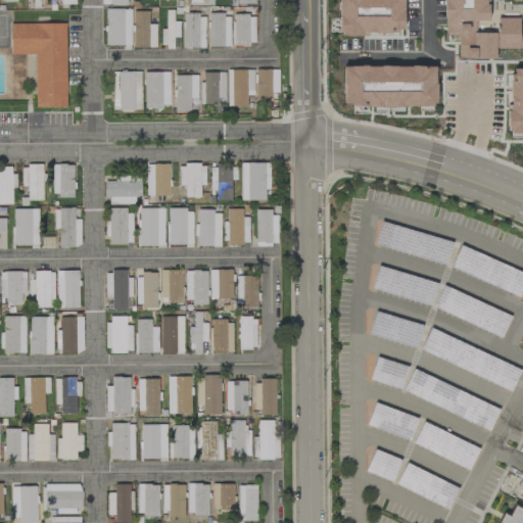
[(402,35),(403,0),(338,0),(338,34),(402,35)]
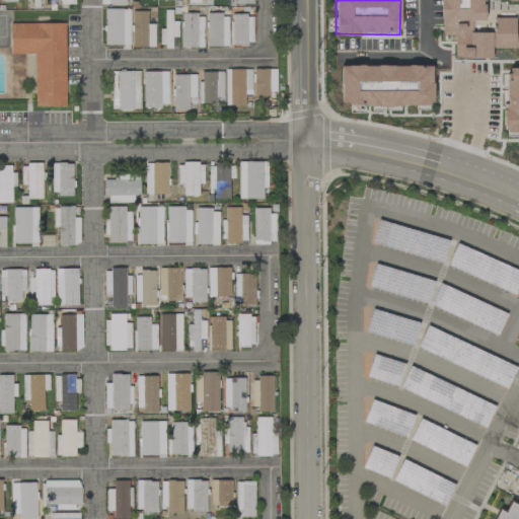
[(129,46),(130,9),(105,9),(104,45),(129,46)]
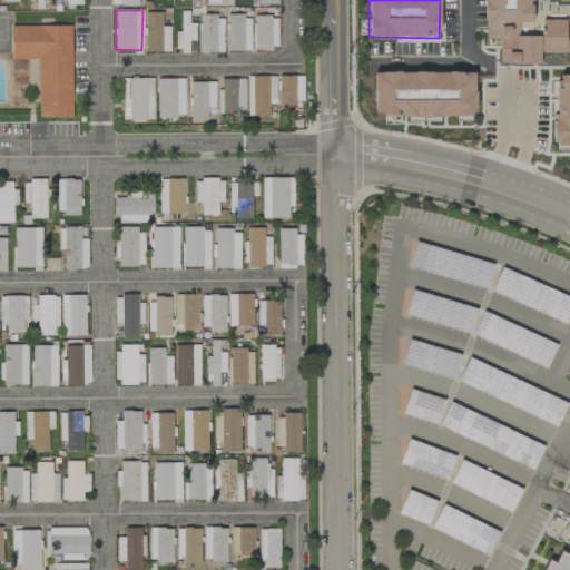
[(196,23),(188,23),(188,11),(180,11),(180,31),(176,31),(175,51),(188,51),(188,40),(196,41),(196,23)]
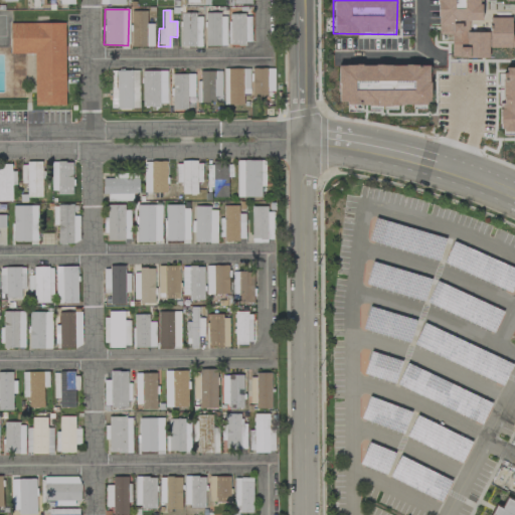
[(147,11),(132,11),(131,46),(153,47),(154,24),(146,24),(147,11)]
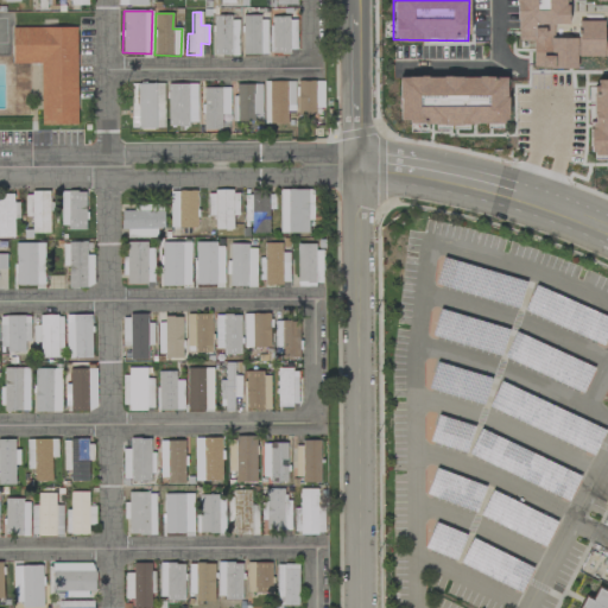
[(238,17),(213,17),(214,56),(238,55),(238,17)]
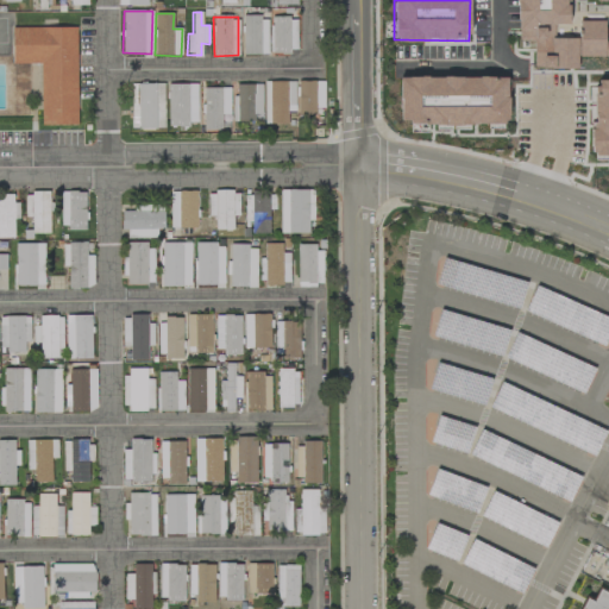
[(243,55),(268,55),(267,17),(242,18),(243,55)]
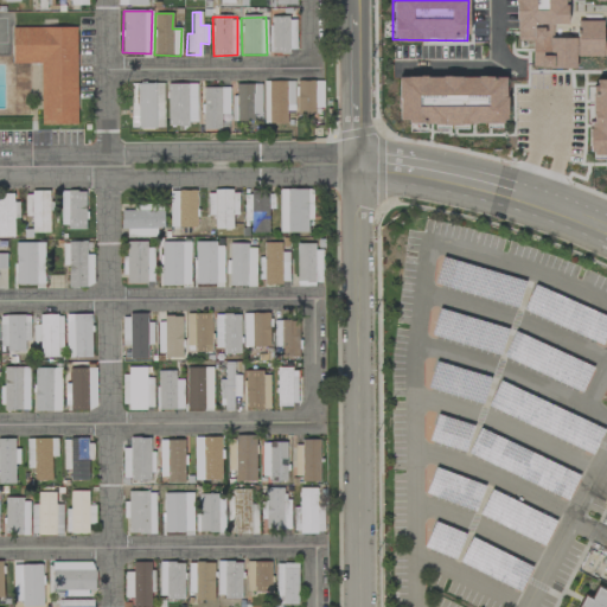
[(272,52),(295,52),(295,17),(272,18),(272,52)]
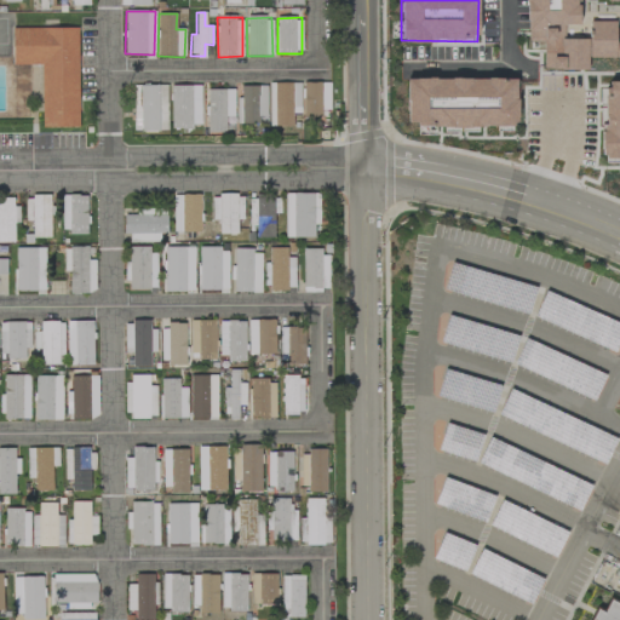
[(12,65),(41,64),(42,127),(79,127),(78,28),(12,29),(12,65)]
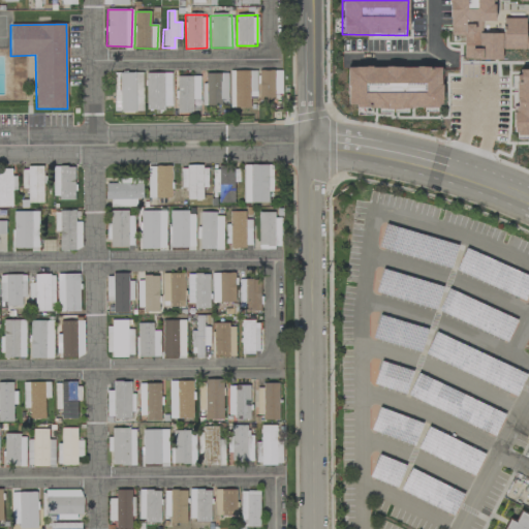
[(440,66),(347,67),(348,109),(440,107),(440,66)]
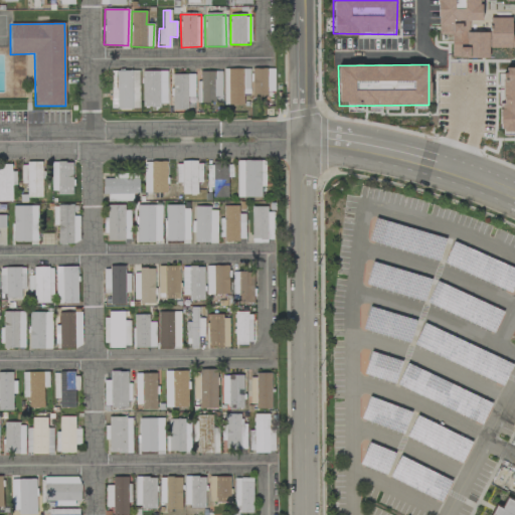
[(514,132),(514,65),(500,66),(500,132),(514,132)]
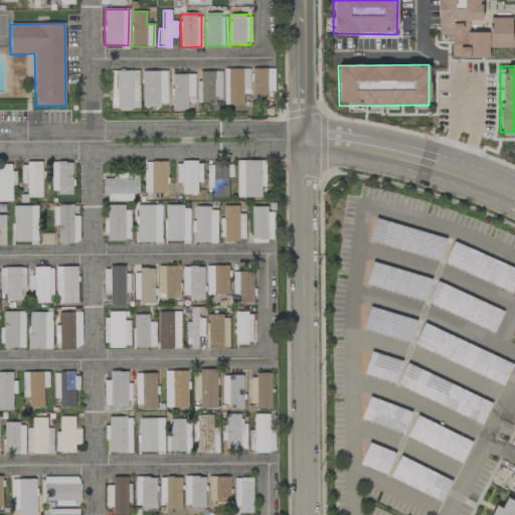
[(274,68),(251,69),(251,98),(267,98),(267,92),(274,92),(274,68)]
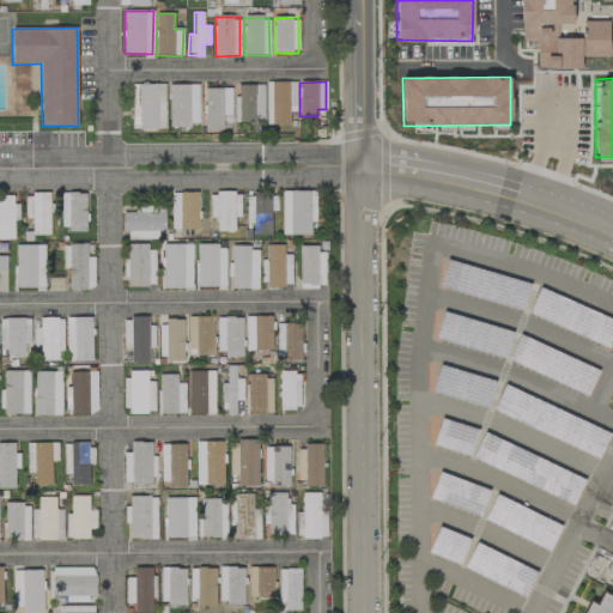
[(297,83),(267,83),(267,125),(290,125),(289,111),(297,111),(297,83)]
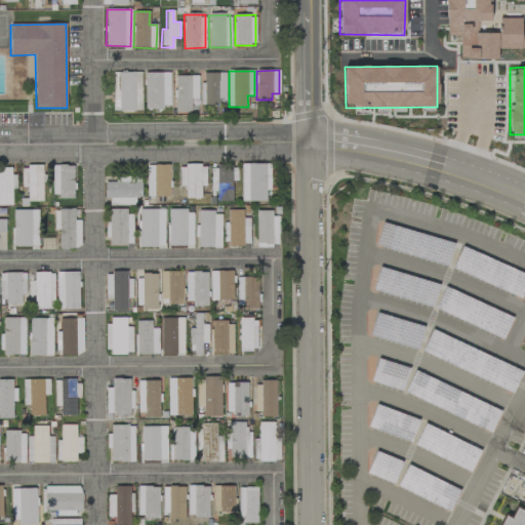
[(140,72),(113,73),(114,112),(142,111),(140,72)]
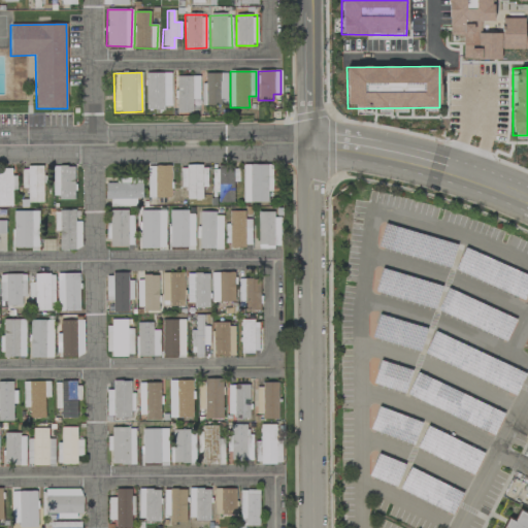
[(171,106),(170,73),(145,73),(145,110),(163,109),(163,106),(171,106)]
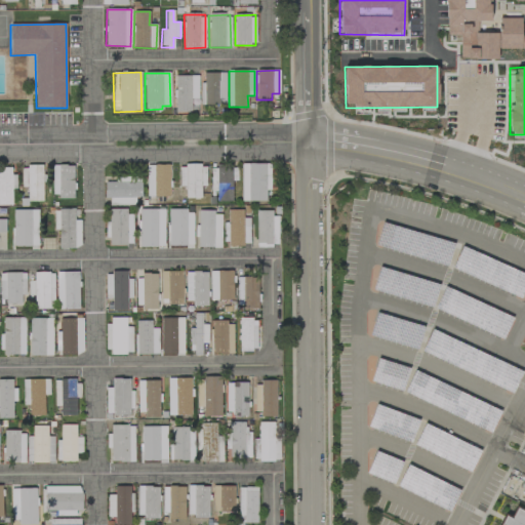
[(226,73),(204,73),(203,82),(201,82),(200,105),(226,105),(226,73)]
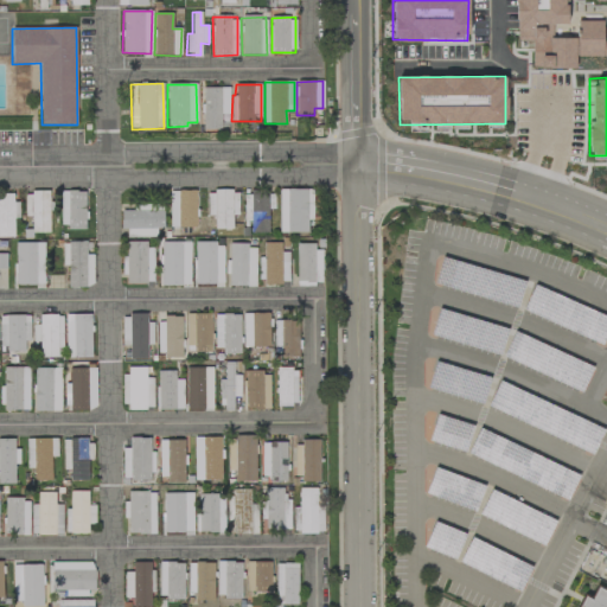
[(229,88),(203,88),(203,129),(221,131),(221,114),(229,114),(229,88)]
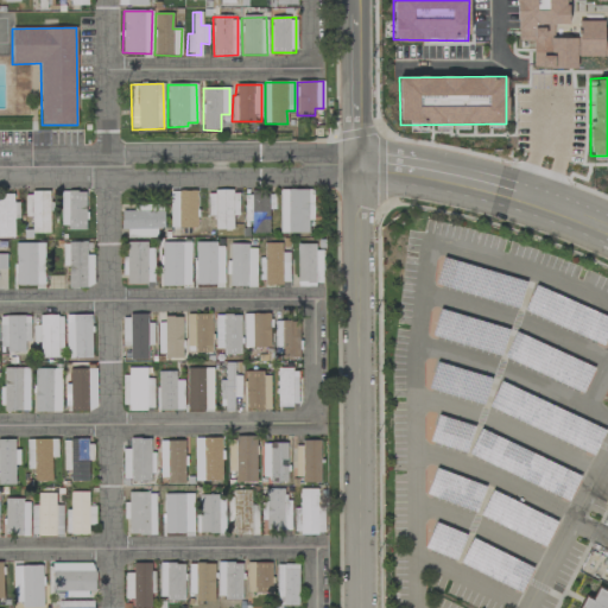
[(308,233),(308,221),(312,221),(314,190),(280,189),(279,233),(308,233)]
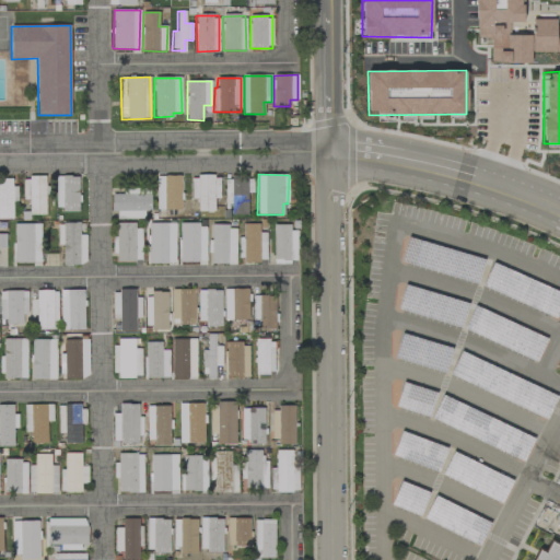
[(56,211),(79,211),(79,176),(56,176),(56,211)]
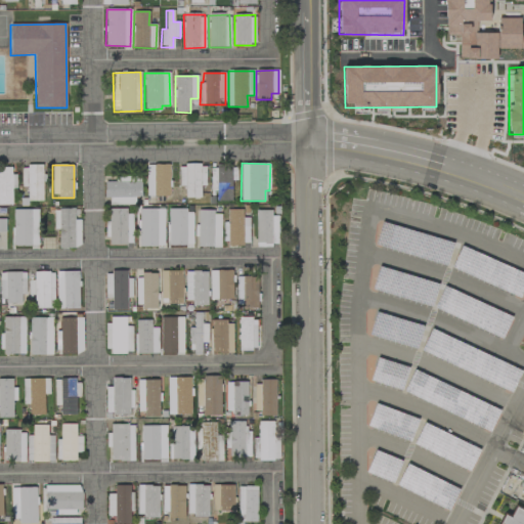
[(169,165),(146,165),(146,197),(169,197),(169,165)]
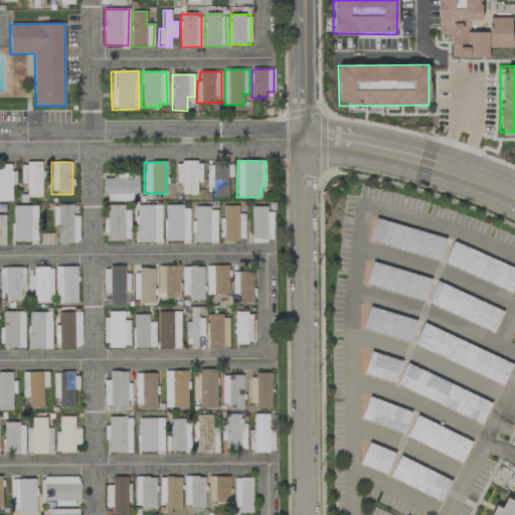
[(201,162),(176,162),(176,183),(182,183),(182,195),(197,194),(196,183),(202,183),(201,162)]
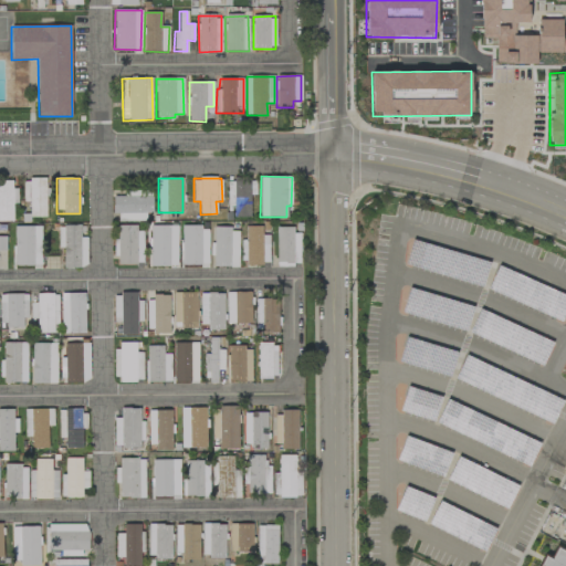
[(45,179),(22,179),(23,202),(29,202),(30,217),(46,217),(45,179)]
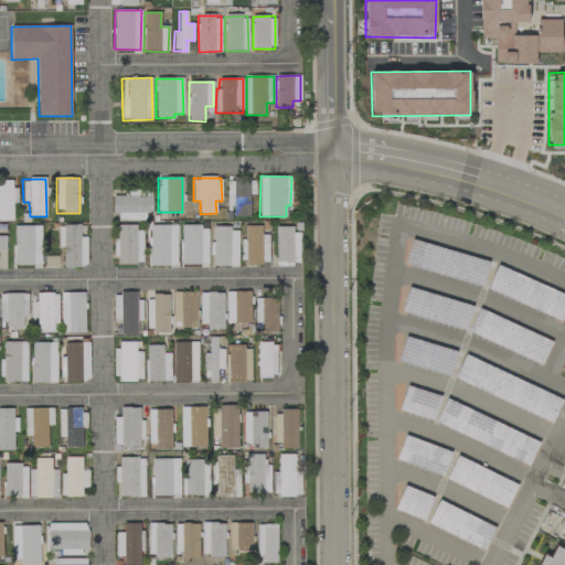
[(226,179),(226,206),(233,206),(233,216),(249,217),(251,194),(255,194),(255,180),(226,179)]
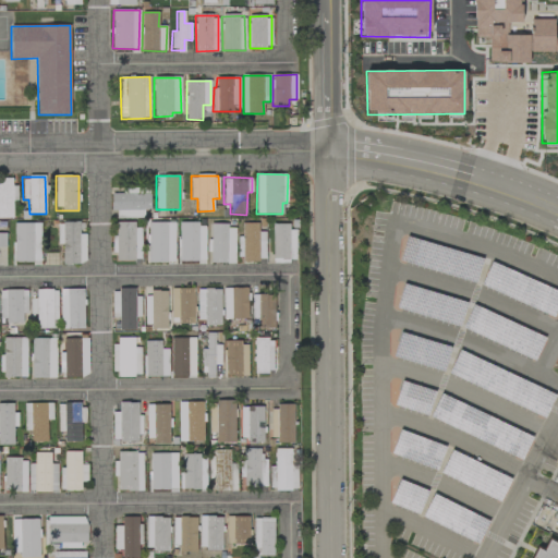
[(15,180),(0,179),(0,217),(12,218),(12,202),(15,202),(15,180)]
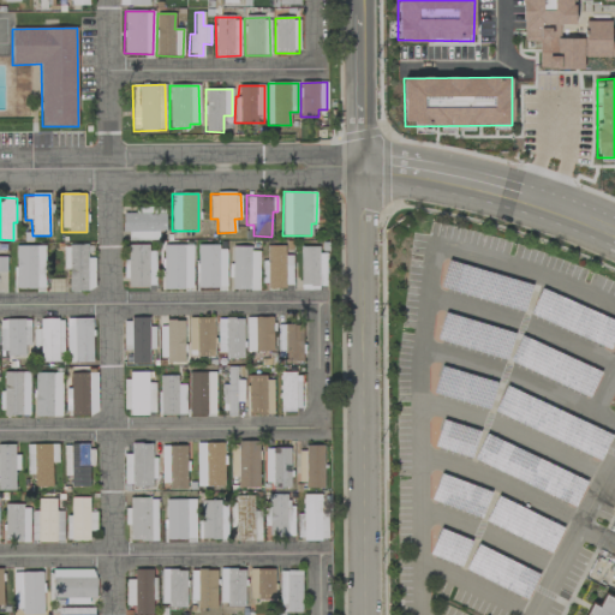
[(157,240),(159,232),(165,232),(166,208),(136,208),(136,214),(124,214),(124,239),(157,240)]
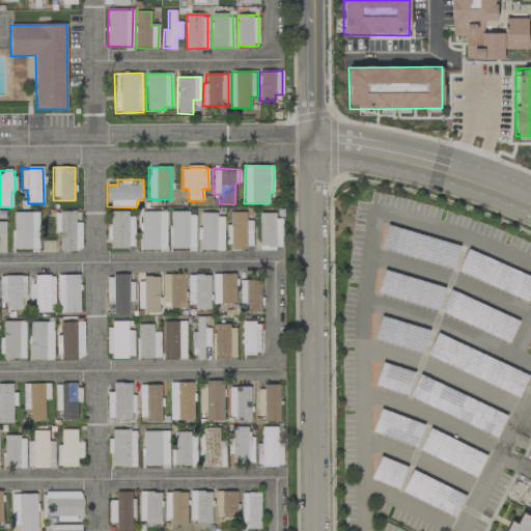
[(54,213),(55,232),(59,232),(60,251),(81,251),(81,223),(75,223),(75,212),(54,213)]
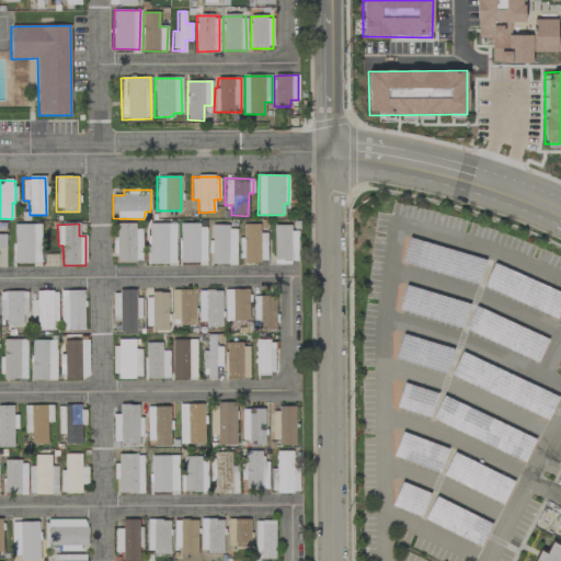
[(140,224),(115,224),(115,262),(140,262),(140,224)]
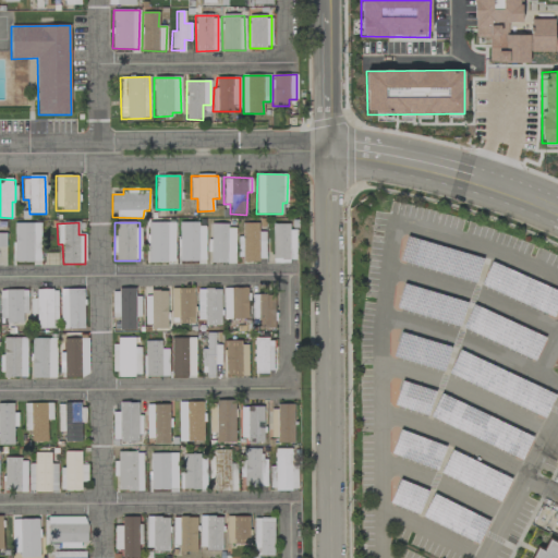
[(258,222),(242,223),(242,237),(239,237),(239,262),(266,261),(265,232),(258,232),(258,222)]
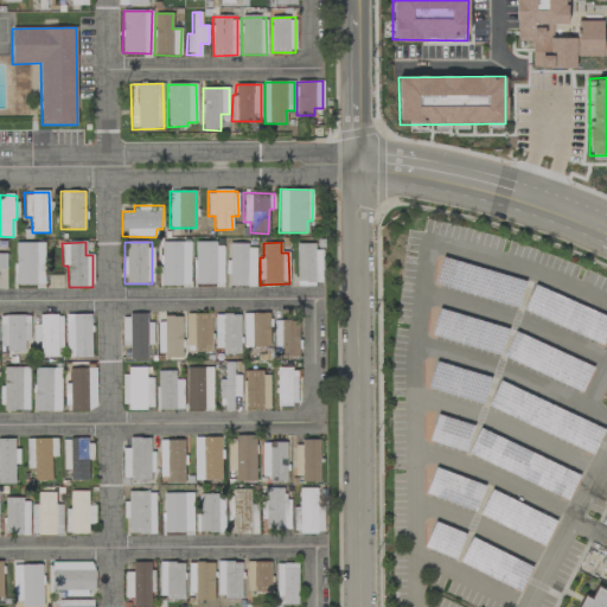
[(44,243),(16,243),(14,285),(43,285),(44,243)]
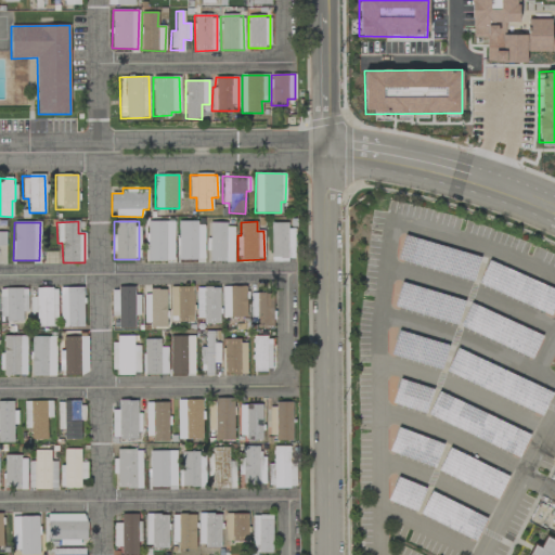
[(234,224),(210,223),(209,261),(233,262),(234,224)]
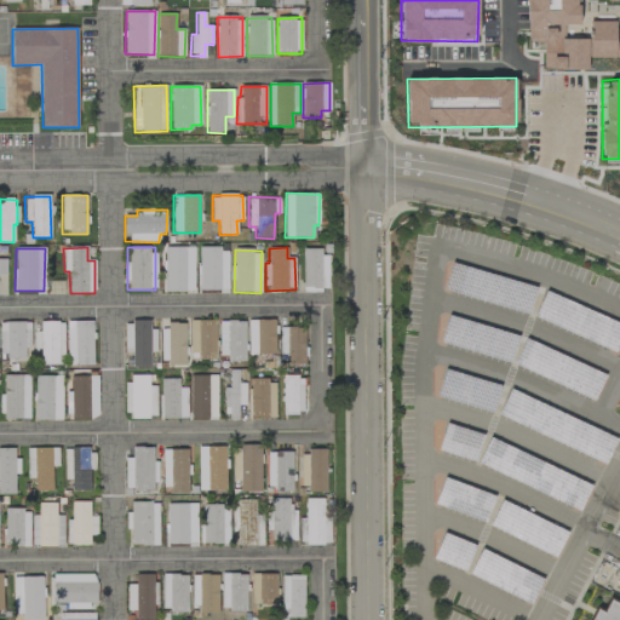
[(328,251),(303,251),(303,288),(329,288),(328,251)]
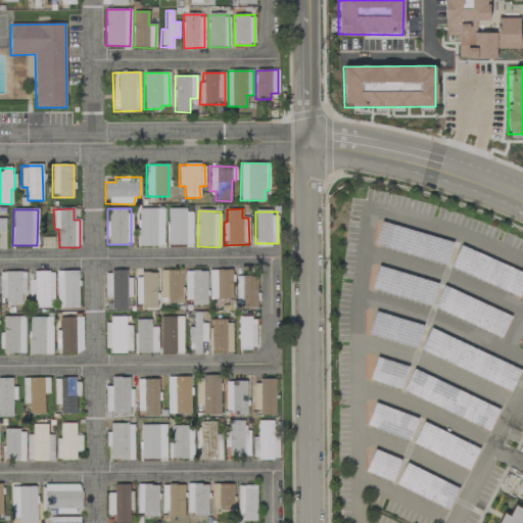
[(374,245),(445,266),(453,242),(380,222),(374,245)]
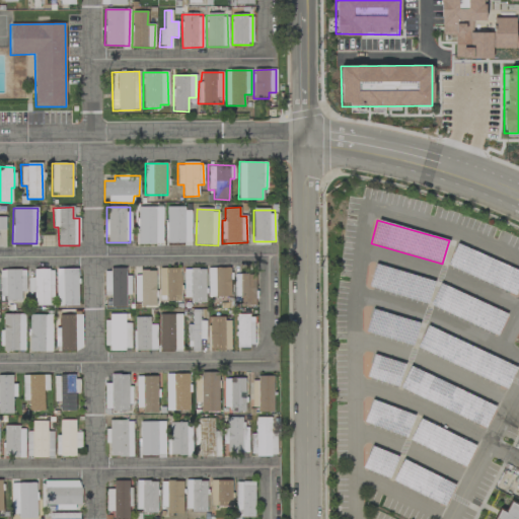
[(518,279),(518,270),(456,243),(447,266),(513,294),(518,279)]
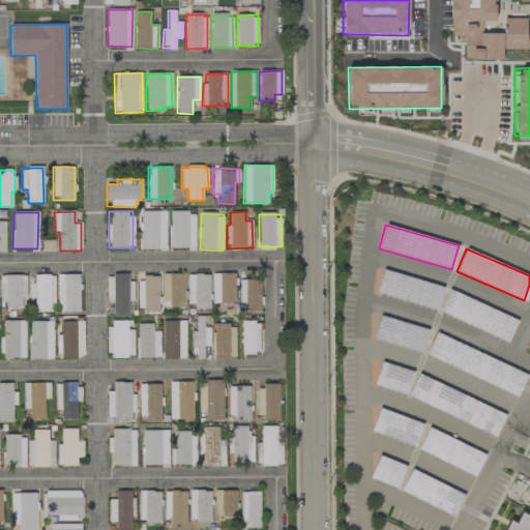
[(443,287),(383,269),(376,293),(437,310),(443,287)]
